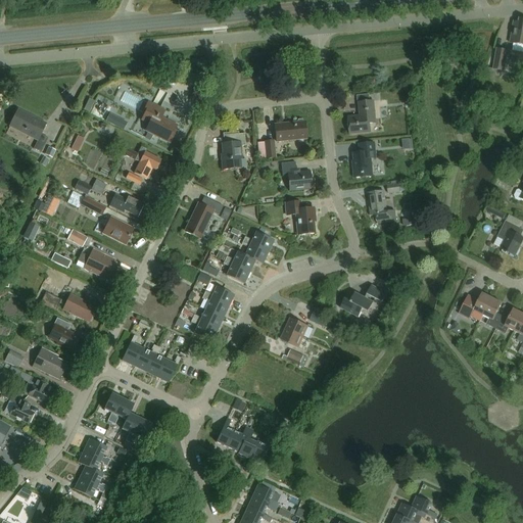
[(514,22),(510,44),(522,46),(522,20),(519,20),(519,24),(514,22)]
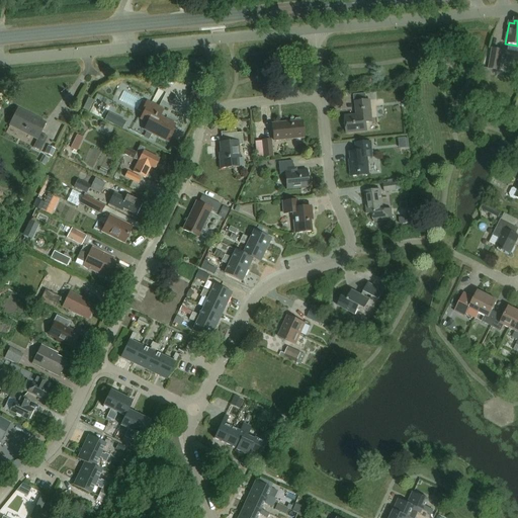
[(499,71),(503,52),(492,50),(489,70),(499,71)]
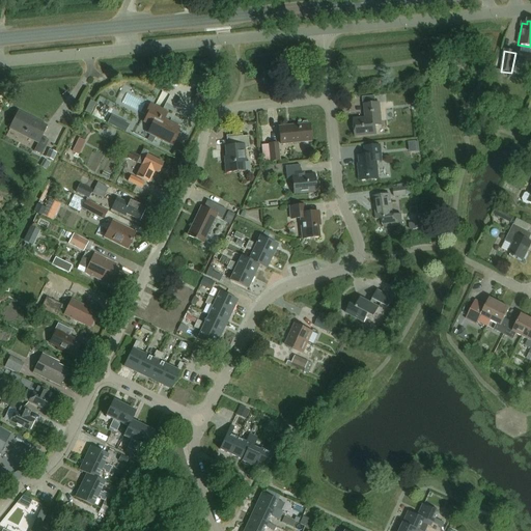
[(365,118),(354,119),(356,137),(376,135),(375,126),(382,126),(380,103),(375,104),(375,96),(363,98),(365,118)]
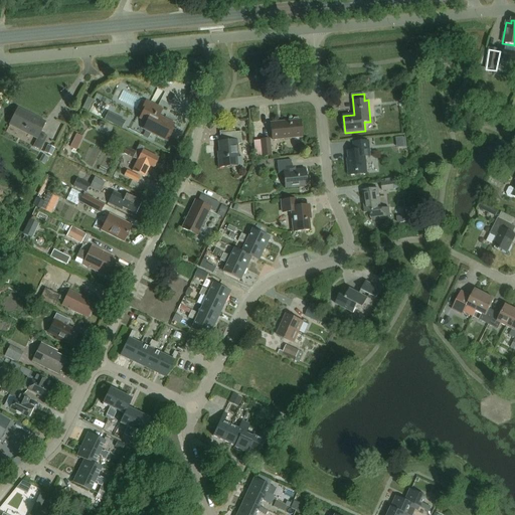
[(171,129),(174,124),(159,116),(162,109),(146,101),(141,111),(143,112),(140,118),(147,122),(143,129),(167,141),(173,130),(171,129)]
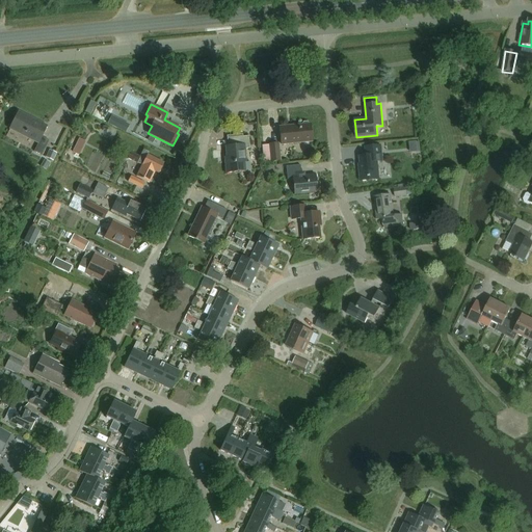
[(42,155),(49,140),(42,136),(47,127),(18,111),(9,128),(38,142),(34,151),(42,155)]
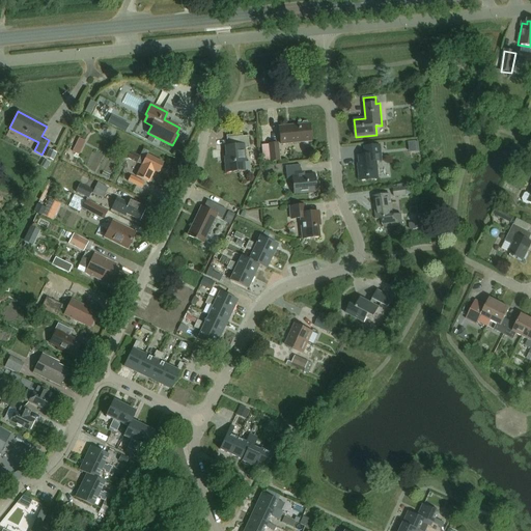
[(115,114),(111,122),(130,132),(134,123),(115,114)]
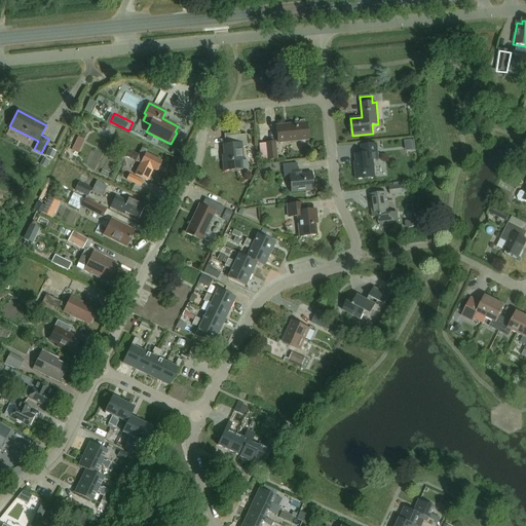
[(300,123),(276,125),(277,143),(308,140),(306,122),(305,122),(304,120),(300,121),(300,123)]
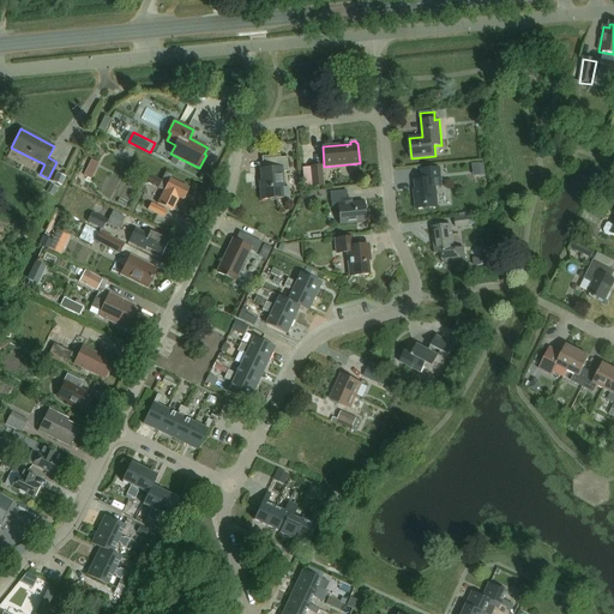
[(263,186),(260,187),(262,199),(283,197),(282,186),(284,186),(283,172),(289,170),(287,157),(281,157),(281,155),(262,157),(263,167),(266,167),(266,168),(260,169),(263,186)]
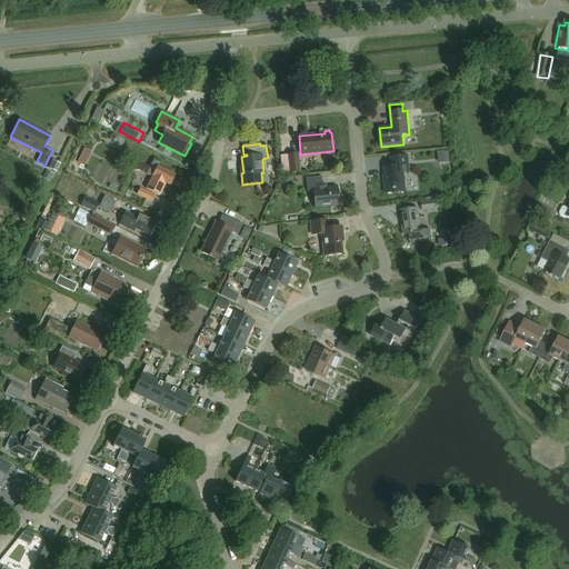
[(86,146),(80,161),(89,165),(95,149),(86,146)]
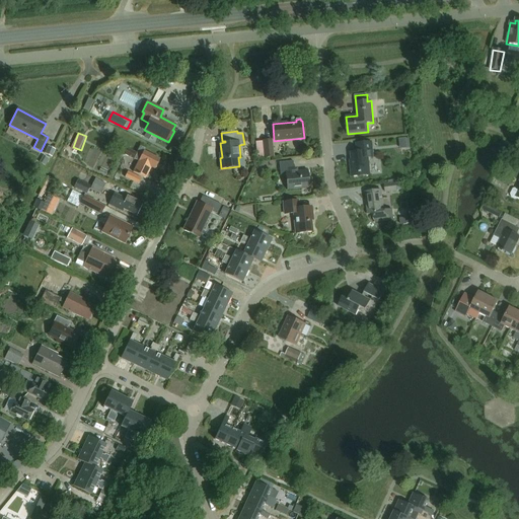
[(265,157),(274,156),(272,140),(263,141),(265,157)]
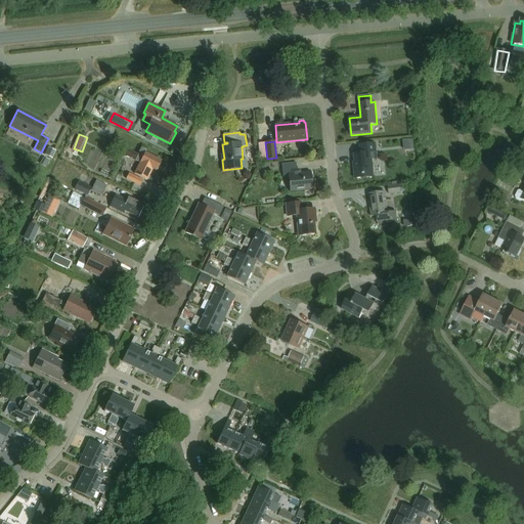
[(266,159),(265,142),(258,143),(260,160),(266,159)]
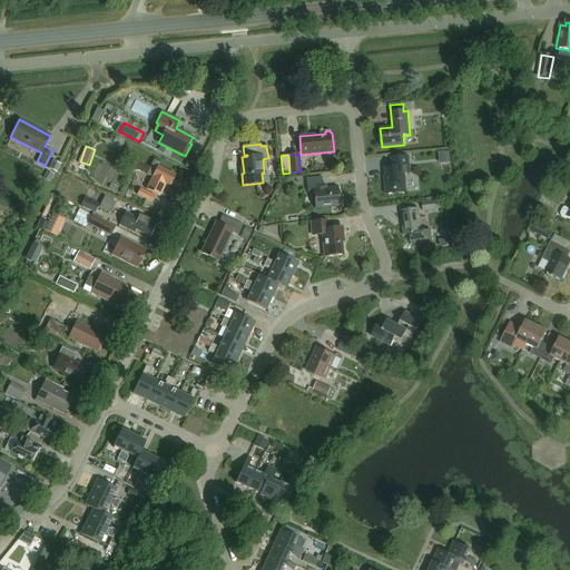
[(404,174),(410,173),(409,156),(392,157),(393,167),(385,167),(386,176),(384,176),(386,195),(406,193),(404,174)]
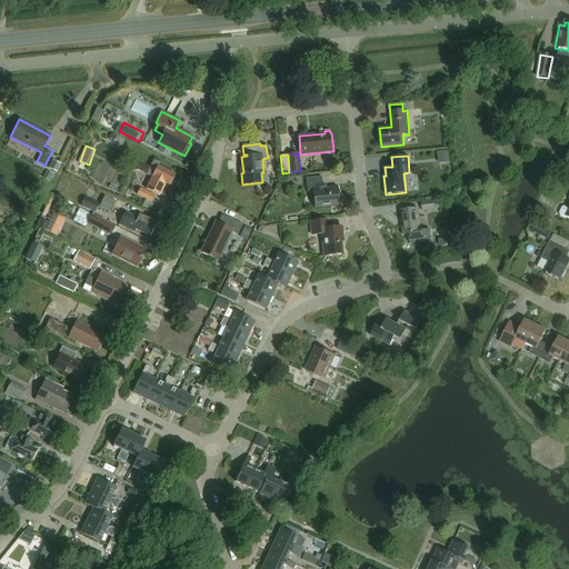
[(170,186),(176,175),(159,166),(160,162),(153,159),(150,168),(140,162),(137,169),(147,175),(148,173),(152,176),(146,188),(160,195),(166,183),(170,186)]
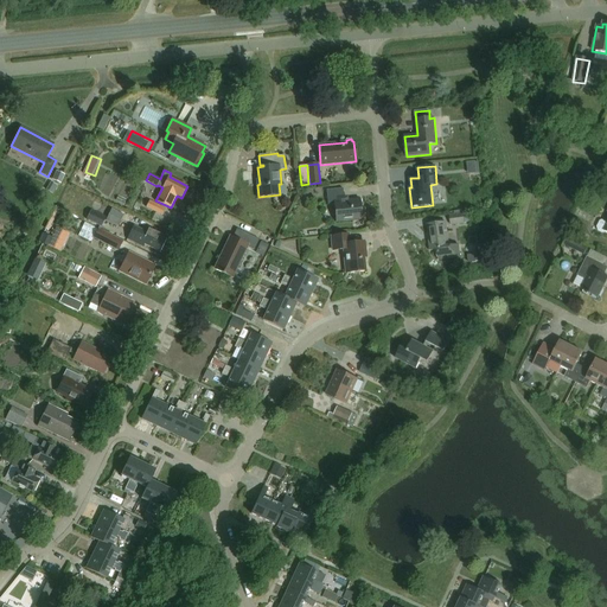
[(61,183),(65,174),(56,171),(52,179),(61,183)]
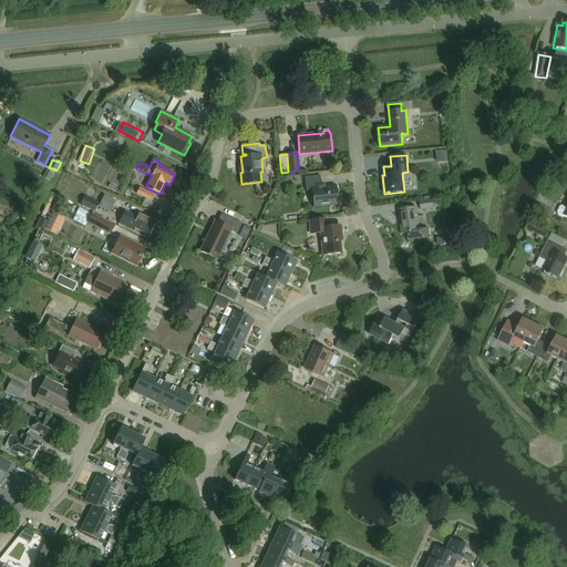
[(315,207),(338,205),(337,186),(325,187),(325,184),(321,184),(320,175),(305,177),(307,192),(312,191),(315,207)]
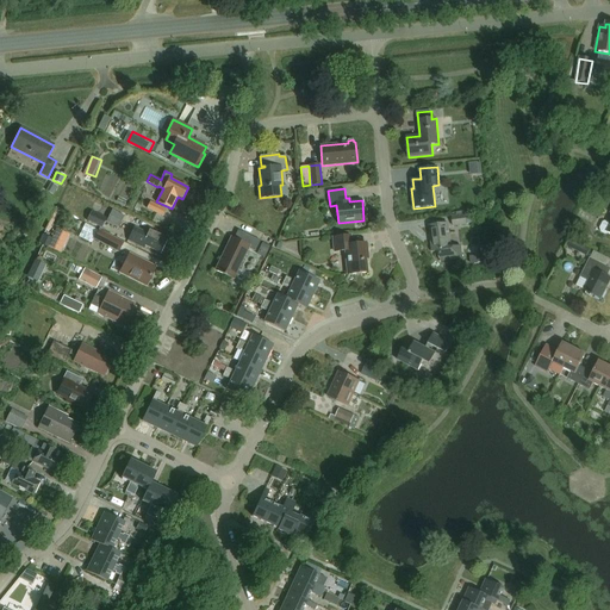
[(166,210),(150,203),(147,209),(162,217),(166,210)]
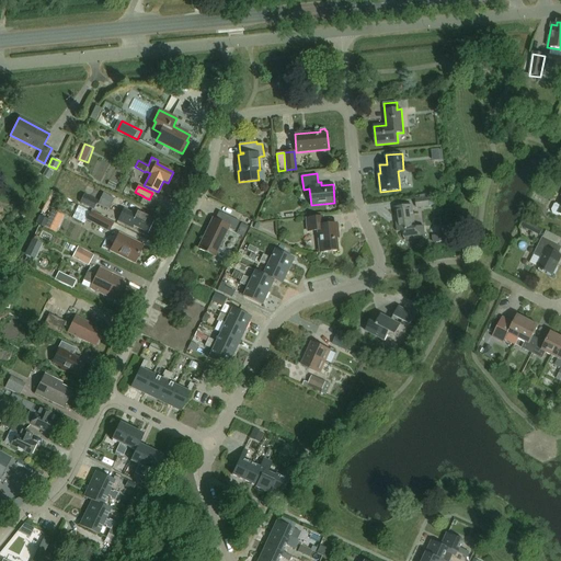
[(115,199),(103,194),(98,205),(109,210),(115,199)]
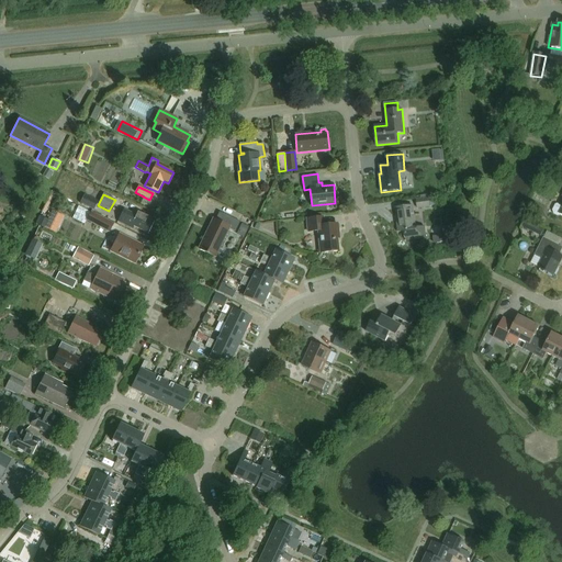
[(98,202),(83,195),(79,204),(93,211),(98,202)]
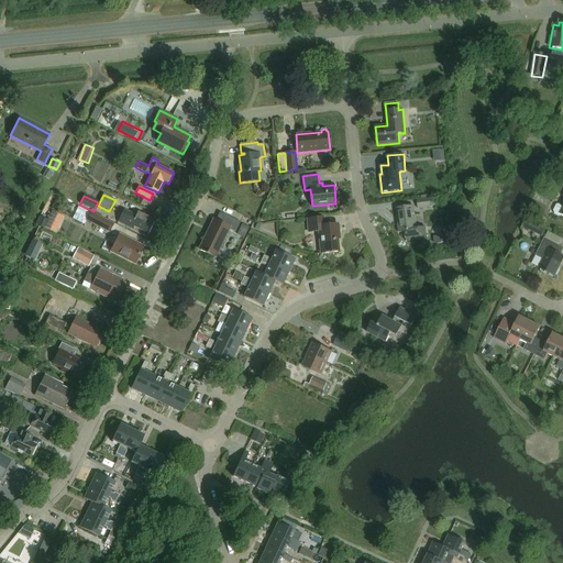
[(418,209),(431,207),(430,198),(417,200),(418,209)]
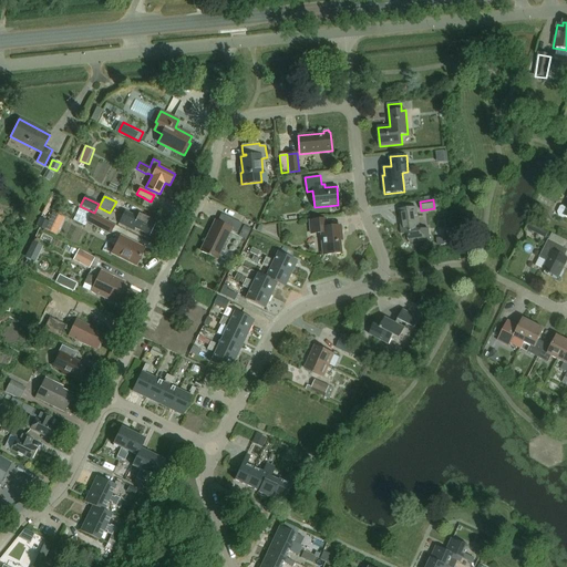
[(560,206),(557,212),(559,216),(563,217),(564,217),(565,216),(566,216),(566,207),(566,208),(563,206),(560,206)]
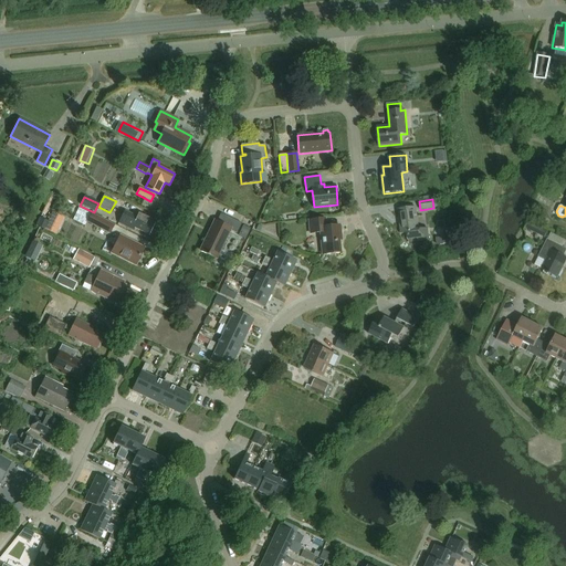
[(416,208),(398,210),(401,234),(407,233),(408,243),(430,240),(429,229),(419,230),(416,208)]
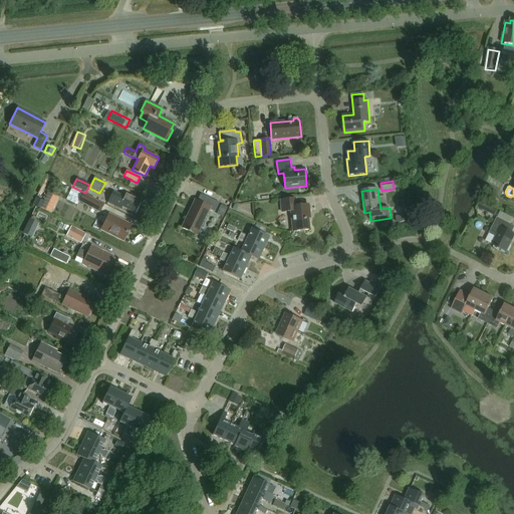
[(113,191),(107,202),(121,209),(122,207),(136,213),(141,203),(135,200),(136,198),(126,194),(124,197),(113,191)]
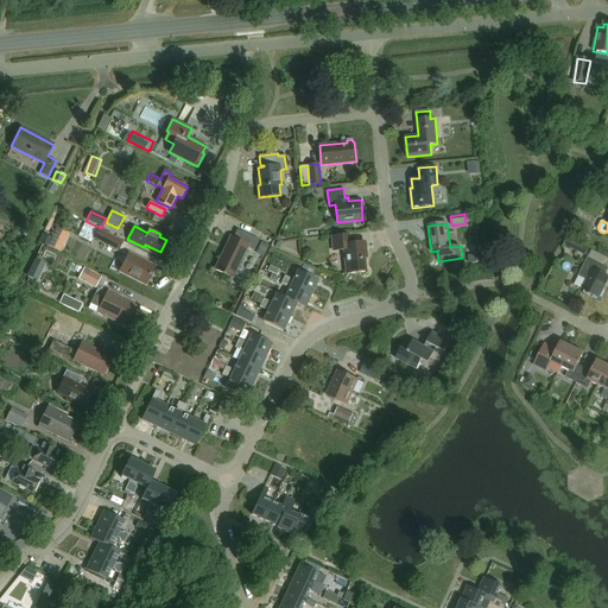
[(122,242),(99,229),(94,239),(118,252),(122,242)]
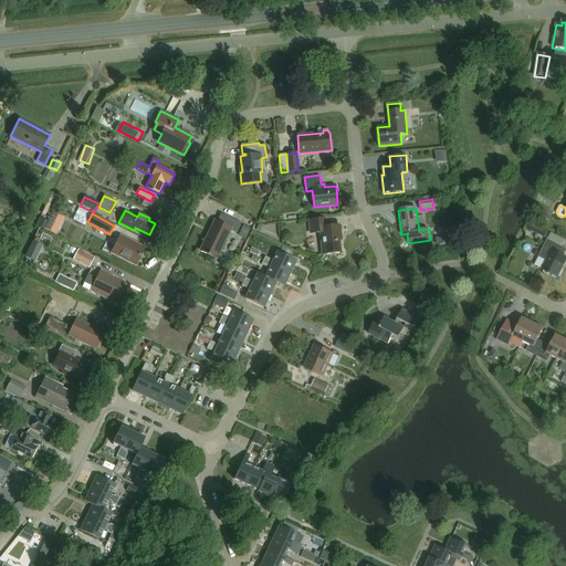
[(215,220),(199,251),(217,259),(231,230),(237,233),(242,223),(221,213),(217,221),(215,220)]
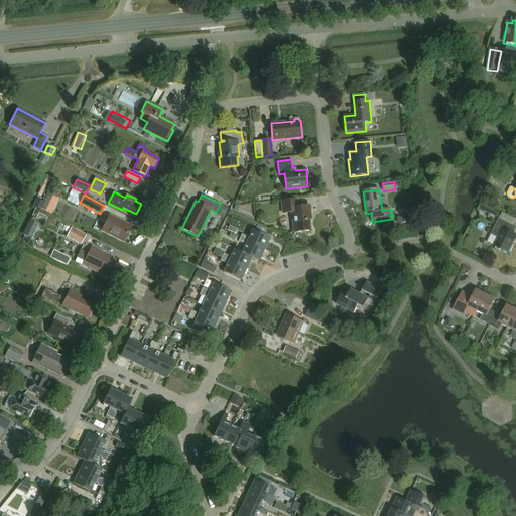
[(40,209),(43,202),(36,199),(33,206),(40,209)]
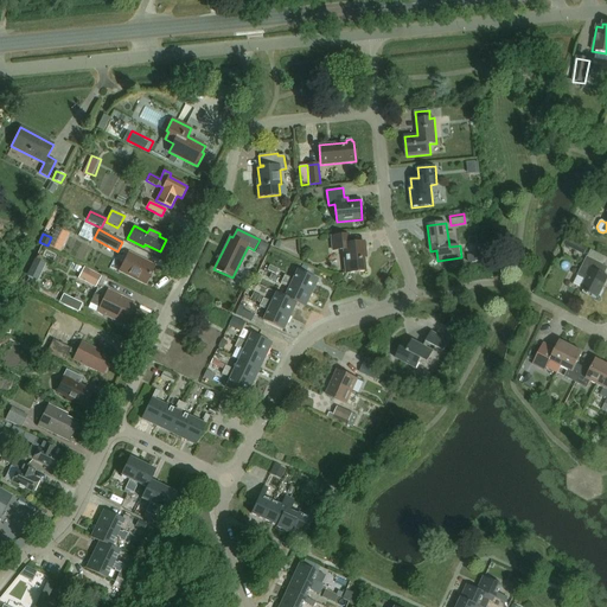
[(364,257),(366,257),(364,242),(350,243),(349,234),(332,236),(333,250),(344,249),(346,273),(365,272),(364,257)]
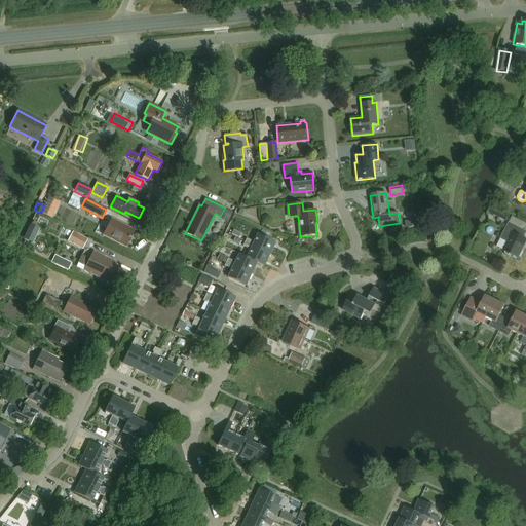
[(112,219),(103,236),(126,248),(135,231),(112,219)]
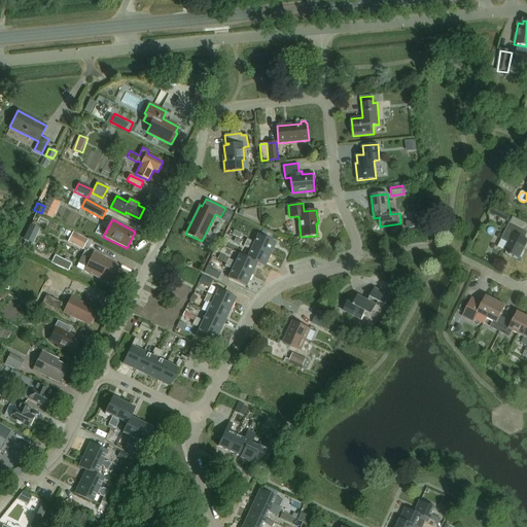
[(501,240),(507,243),(503,250),(519,258),(526,242),(526,239),(524,238),(526,233),(526,232),(510,223),(501,240)]
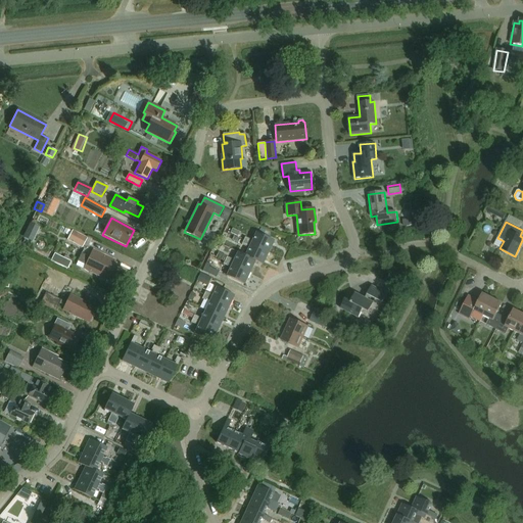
[(34,235),(38,226),(32,224),(28,233),(34,235)]
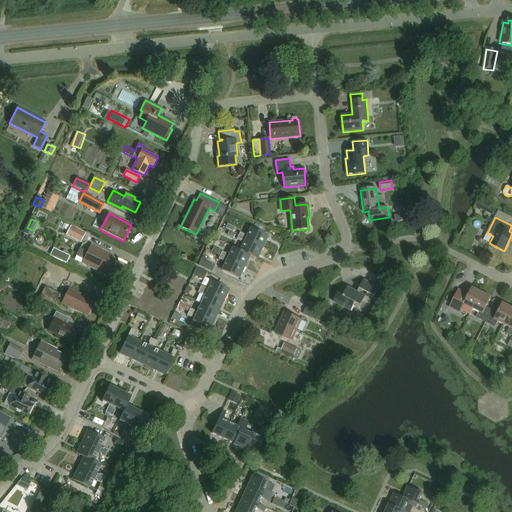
[(81,243),(86,234),(71,226),(66,236),(81,243)]
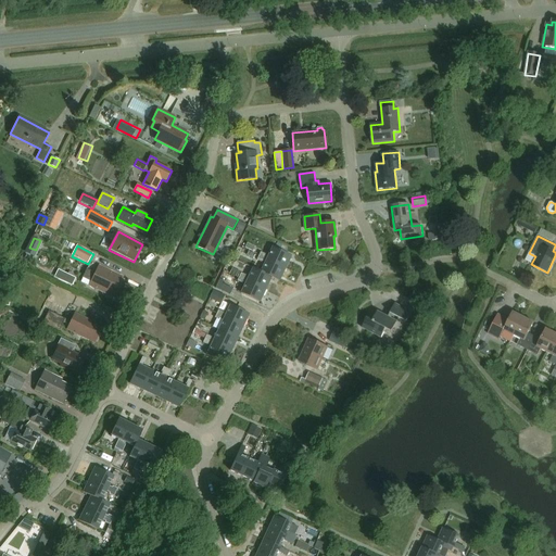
[(261,252),(258,256),(286,268),(291,255),(273,247),(268,257),(265,255),(265,254),(261,252)]
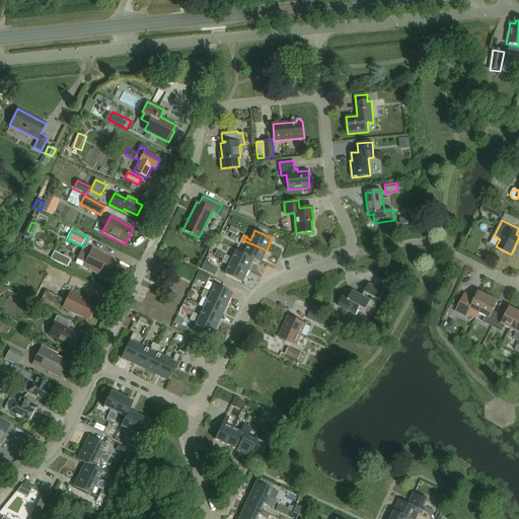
[(241,239),(239,242),(244,244),(244,243),(247,245),(243,253),(253,258),(261,263),(267,250),(241,239)]
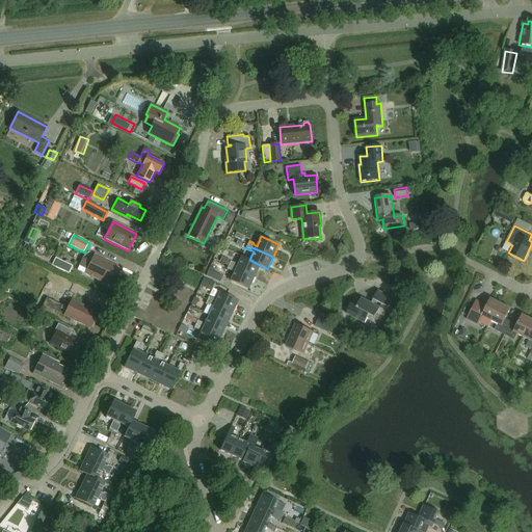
[(110,285),(118,268),(115,267),(117,264),(95,254),(85,272),(110,285)]
